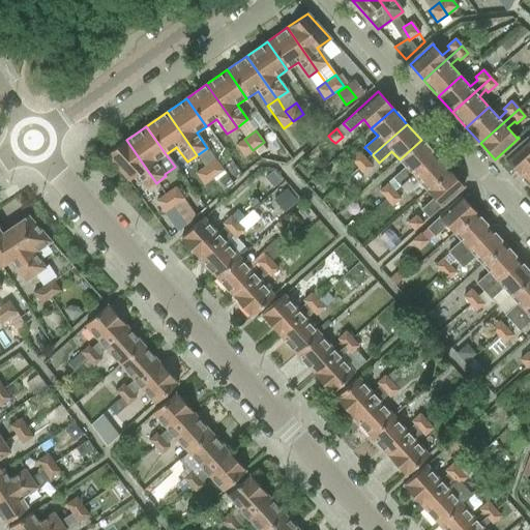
[(504,158),(519,175),(529,165),(529,141),(528,139),(529,139),(528,138),(504,158)]
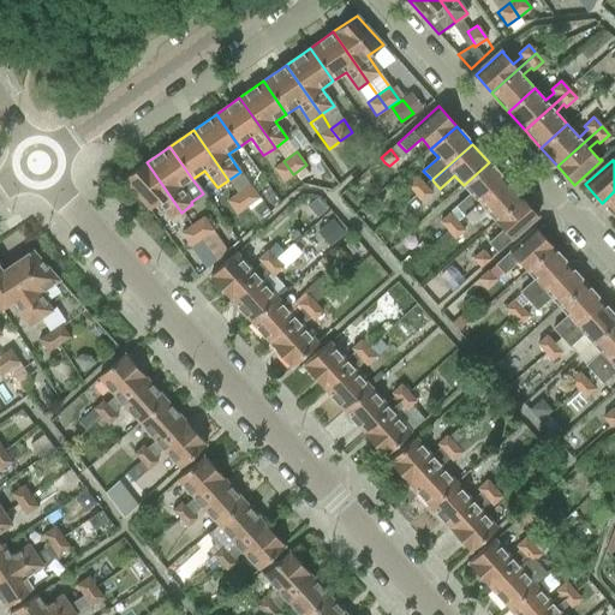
[(293,174),(284,161),(273,168),(282,181),(293,174)]
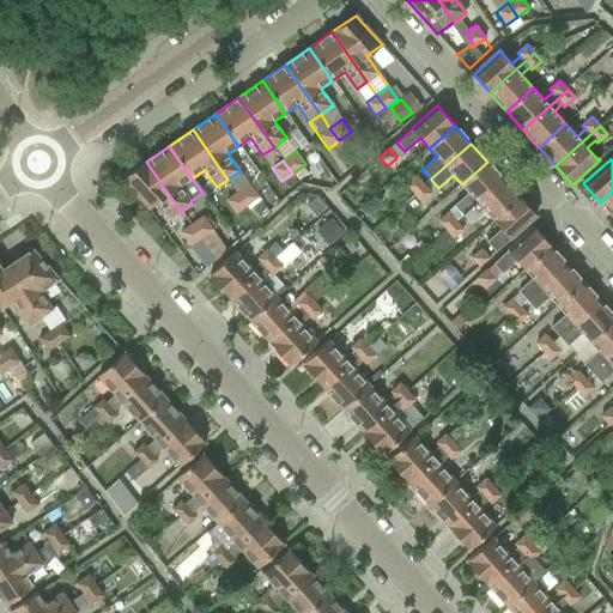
[(181,212),(146,162),(122,178),(149,208),(158,201),(170,219),(181,212)]
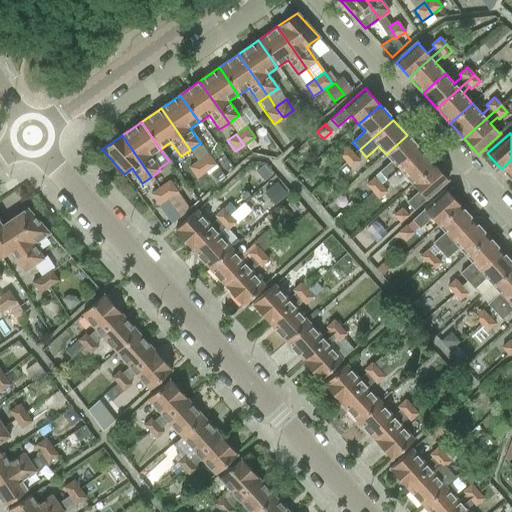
[(379,172),(387,180),(421,150),(407,135),(386,154),(392,161),(379,172)]
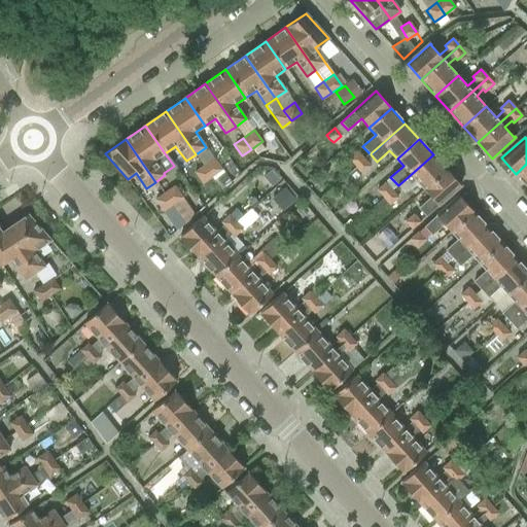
[(356,151),(348,159),(355,168),(362,162),(363,161),(364,160),(356,151)]
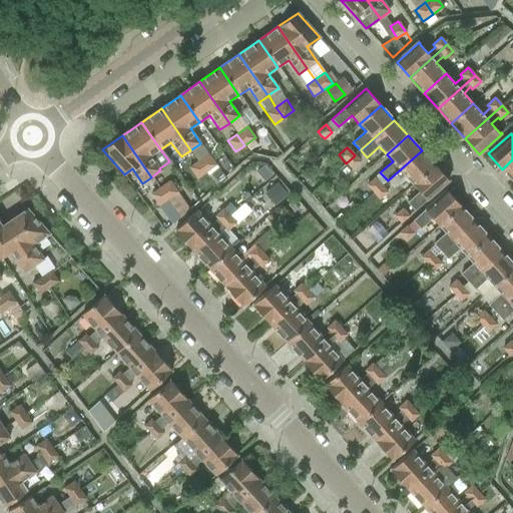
[(389,179),(388,180),(394,187),(406,176),(407,177),(414,185),(435,165),(422,150),(389,179)]
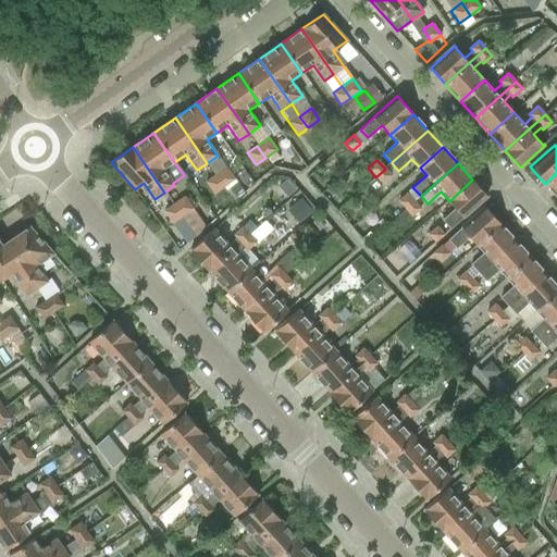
[(226,168),(215,175),(223,187),(234,180),(226,168)]
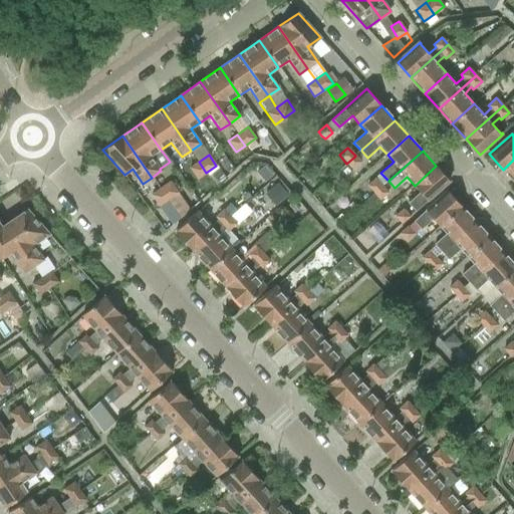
[(353,158),(346,164),(352,170),(360,163),(360,162),(355,156),(354,157),(353,158)]
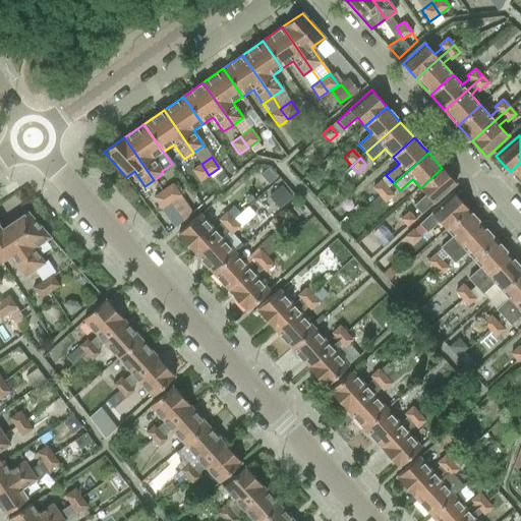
[(520,162),(510,172),(520,183),(520,162)]
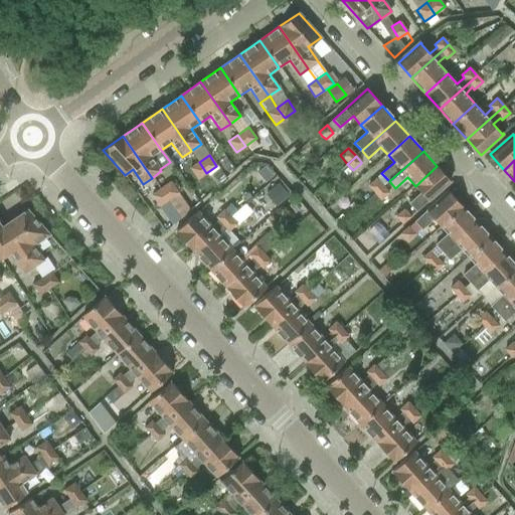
[(206,173),(199,162),(189,168),(197,179),(206,173)]
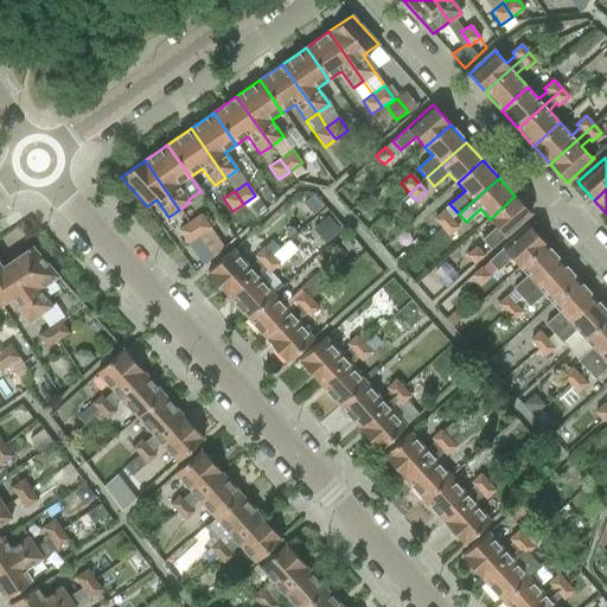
[(497,227),(481,240),(490,249),(531,213),(515,196),(490,219),(497,227)]
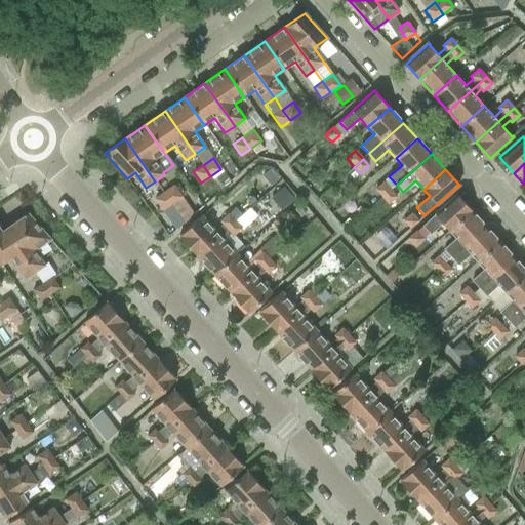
[(270,170),(263,177),(270,186),(278,178),(270,170)]
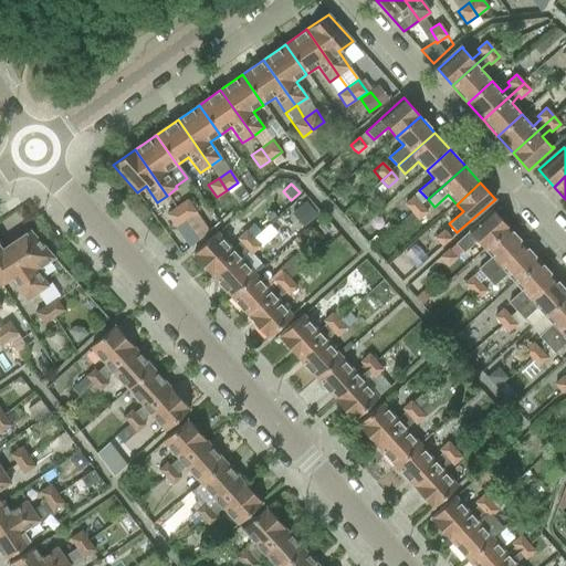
[(412,197),(404,205),(412,213),(421,206),(413,196),(412,197)]
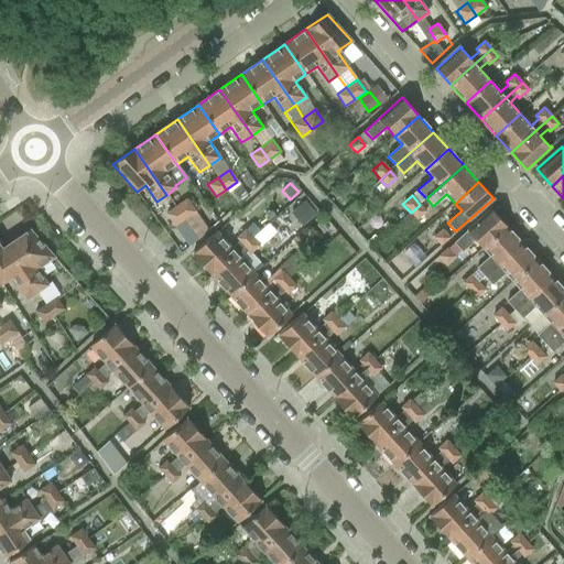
[(186,199),(175,207),(183,219),(184,219),(196,237),(197,238),(197,239),(207,230),(194,212),(186,199)]
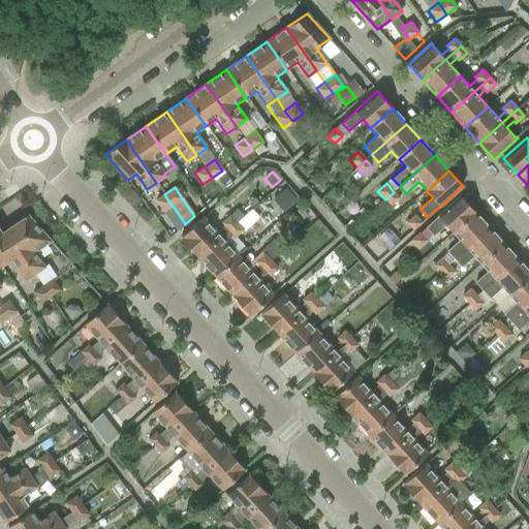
[(394,192),(385,199),(391,206),(400,198),(394,192)]
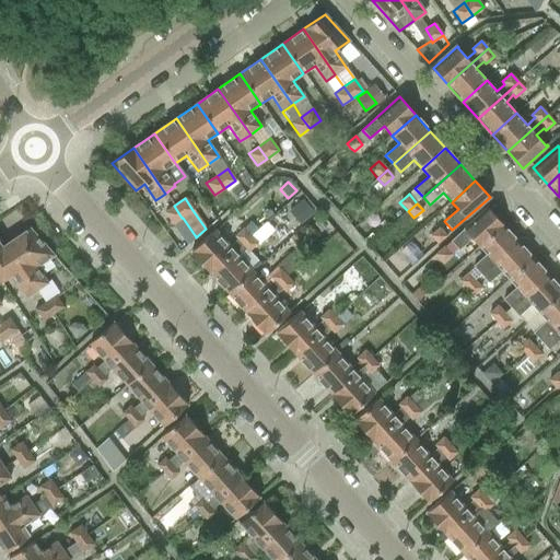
[(182,218),(174,206),(165,212),(173,224),(182,218)]
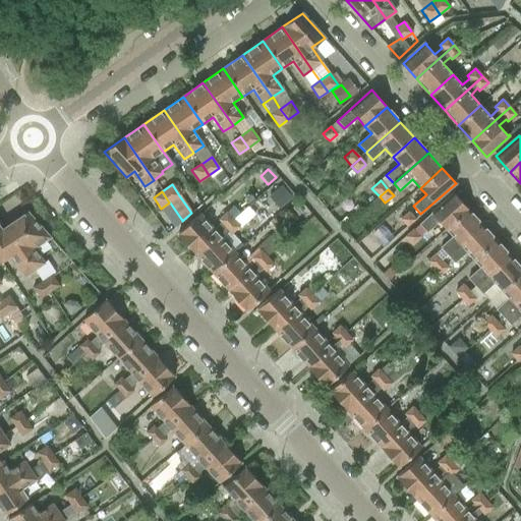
[(428,215),(419,224),(426,232),(439,222),(439,223),(445,229),(446,228),(447,229),(468,210),(454,194),(439,208),(435,212),(429,216),(428,215)]
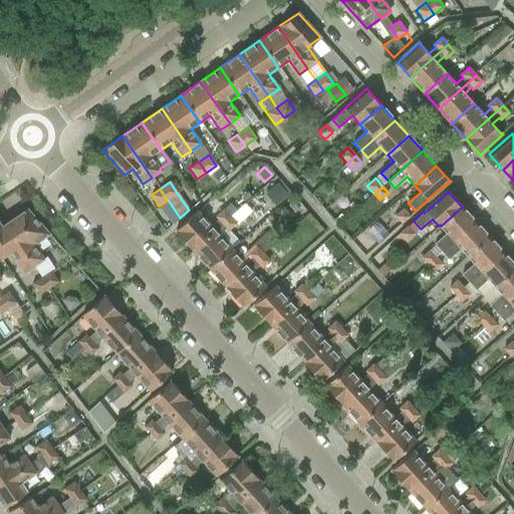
[(244,204),(229,217),(235,223),(236,225),(251,211),(250,210),(244,204)]
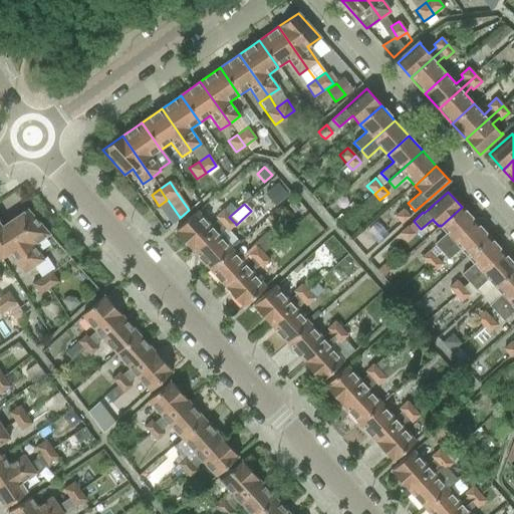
[(447,232),(434,244),(442,253),(443,252),(476,222),(462,207),(441,226),(447,232)]
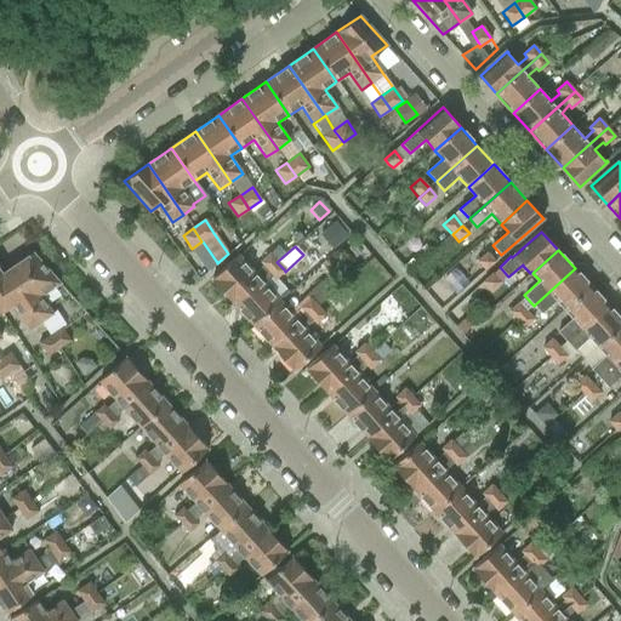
[(486,252),(477,261),(485,269),(495,261),(486,252)]
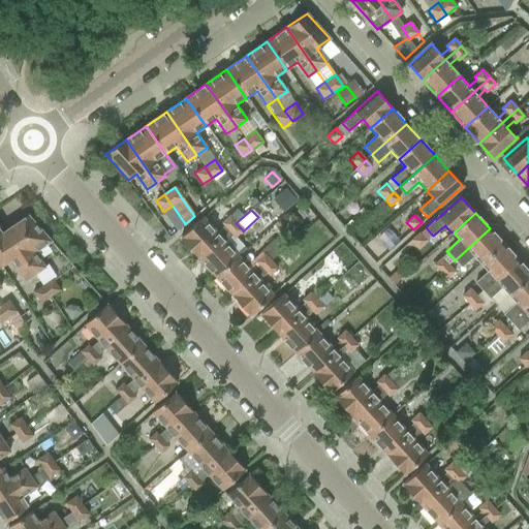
[(28,216),(7,229),(32,267),(36,273),(44,267),(34,252),(50,242),(48,239),(28,216)]
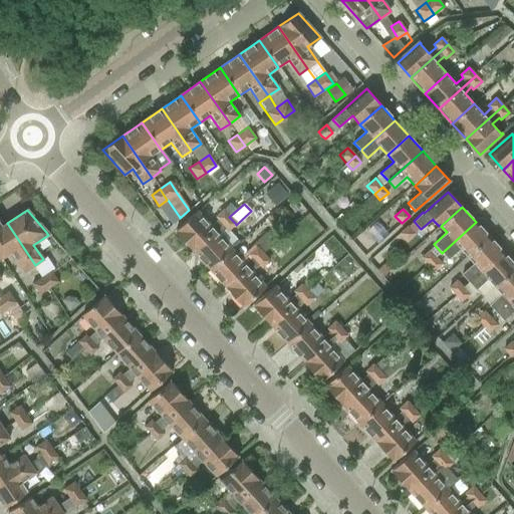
[(190,217),(175,231),(193,250),(229,217),(223,210),(215,217),(217,219),(210,225),(198,210),(190,217)]
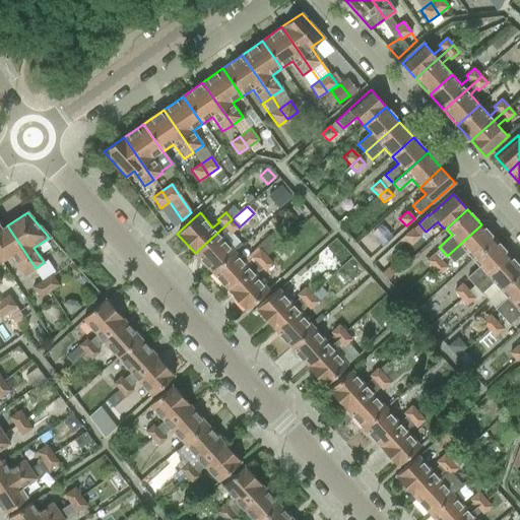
[(232,219),(195,253),(211,272),(235,252),(242,245),(231,233),(238,225),(232,219)]
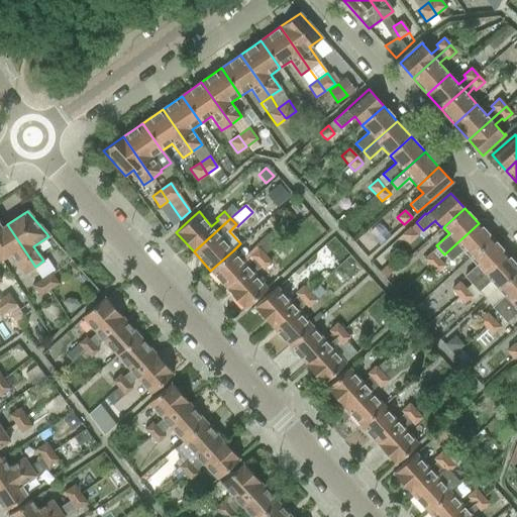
[(0,223),(0,255),(2,259),(2,260),(11,253),(20,268),(24,274),(34,267),(35,267),(31,261),(7,224),(2,227),(0,223)]
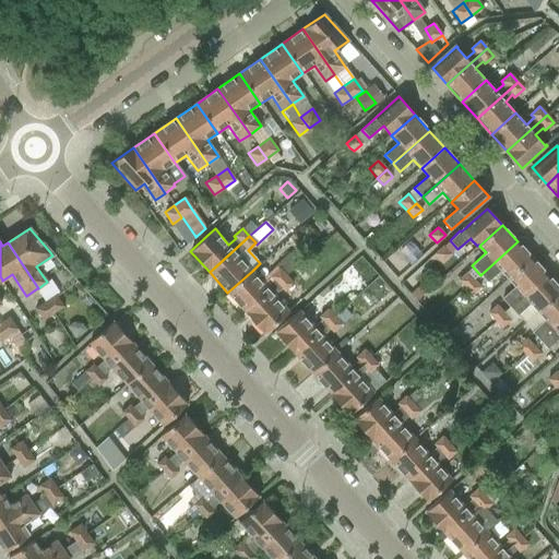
[(482,274),(480,275),(487,283),(501,270),(509,278),(532,259),(518,241),(482,274)]
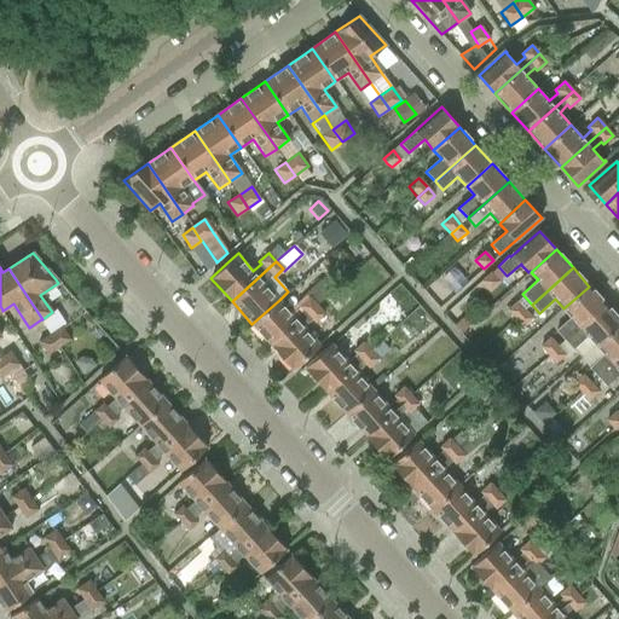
[(491,272),(480,281),(481,282),(489,290),(499,282),(491,272)]
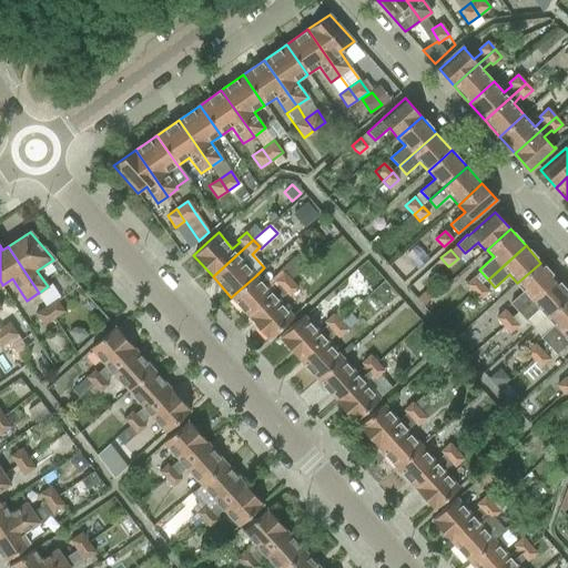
[(294,256),(281,269),(284,272),(291,280),(304,267),(294,256)]
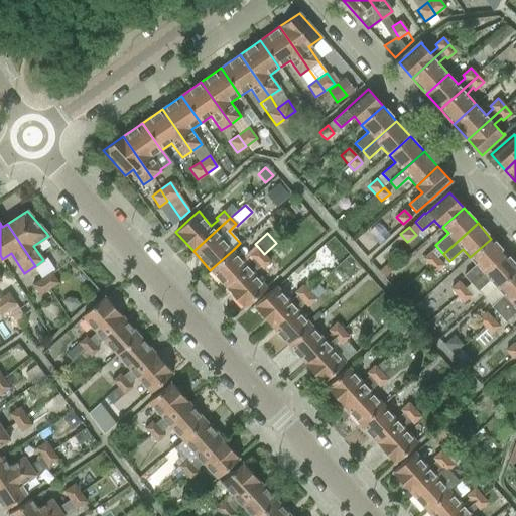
[(463,275),(471,284),(505,254),(491,239),(470,257),(476,264),(463,275)]
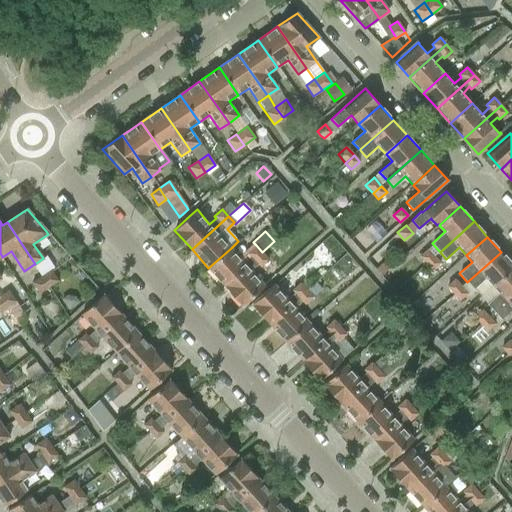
[(208,268),(225,286),(262,253),(262,252),(256,245),(248,252),(250,255),(243,261),(231,248),(208,268)]
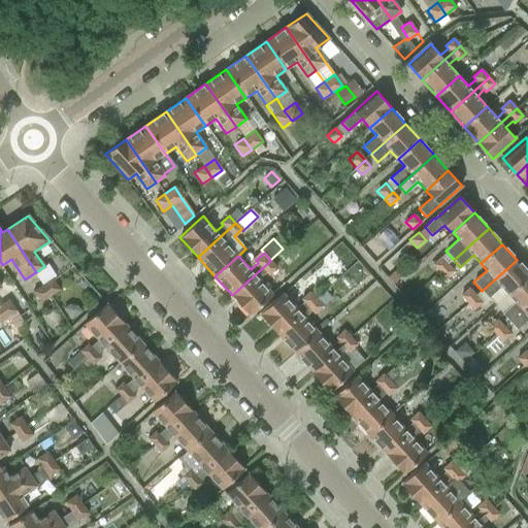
[(437,259),(432,265),(439,272),(446,267),(447,266),(448,265),(440,257),(439,258),(437,259)]
